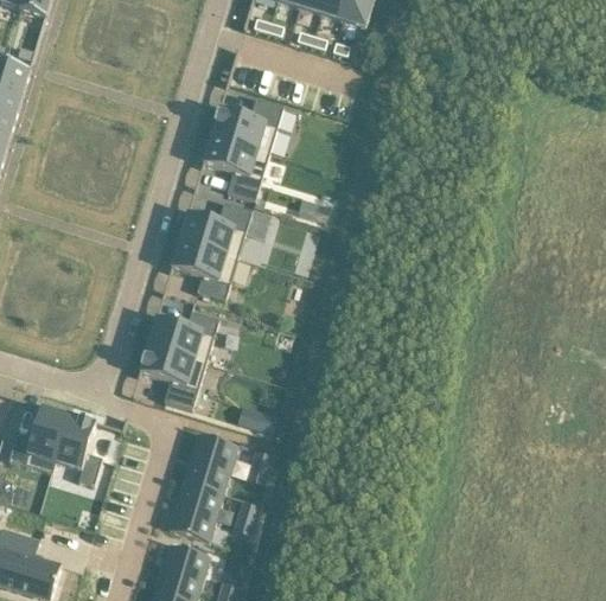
[(0,2),(19,8),(19,11),(20,11),(23,0),(0,0),(0,2)]
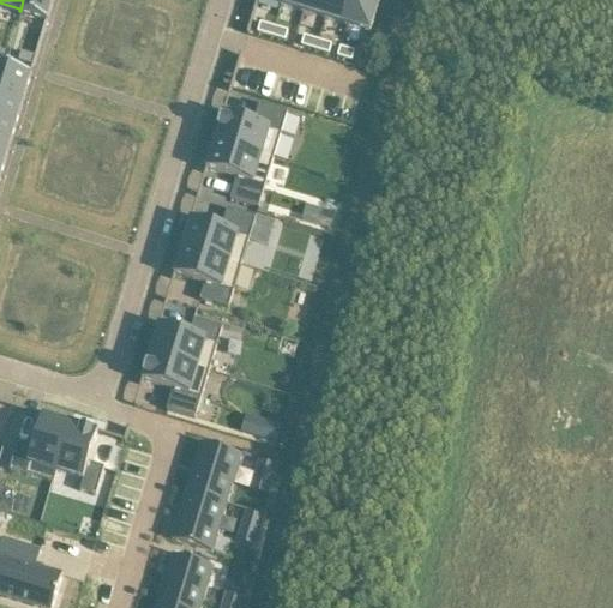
[(23,0),(20,11),(46,19),(52,0),(23,0)]
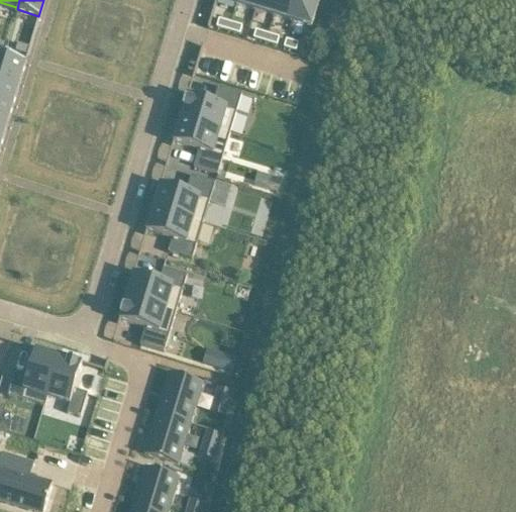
[(255,0),(253,7),(273,12),(277,0),(255,0)]
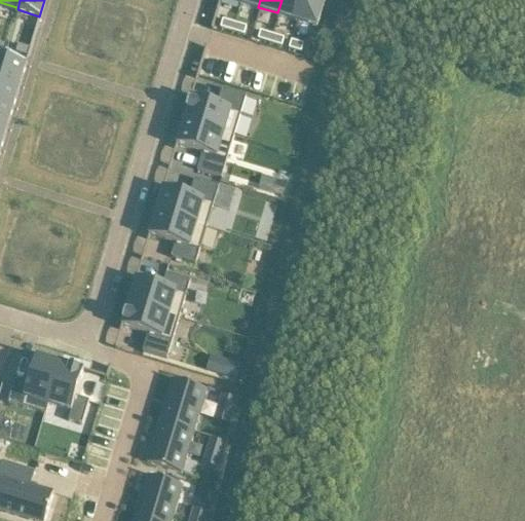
[(282,0),(277,12),(297,19),(302,0),(282,0)]
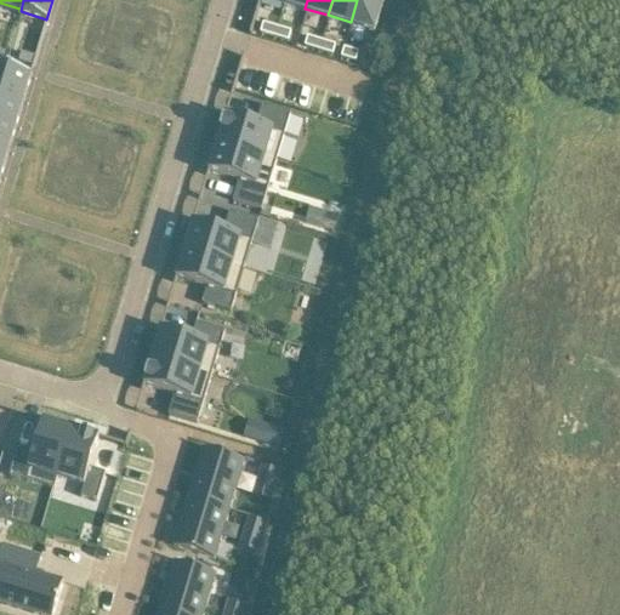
[(357,0),(351,22),(374,29),(382,0),(357,0)]
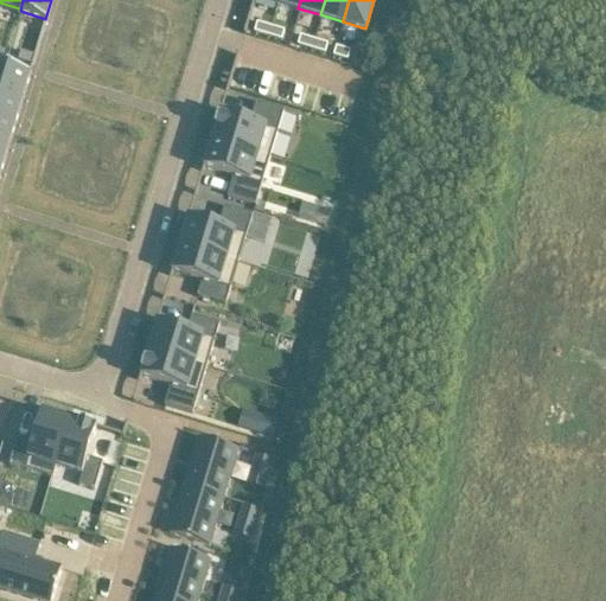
[(256,19),(254,29),(267,32),(269,23),(256,19)]
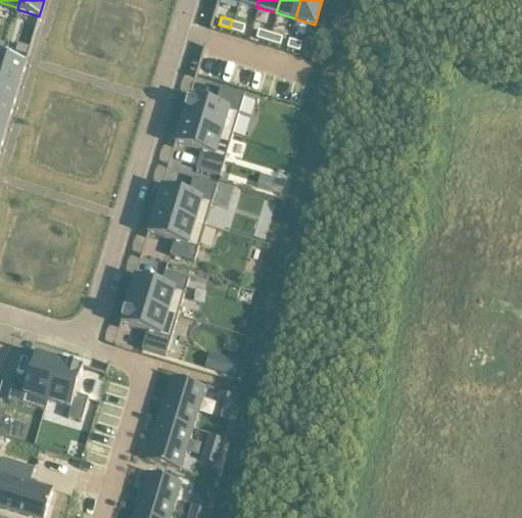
[(232,19),(230,28),(242,31),(244,24),(232,19)]
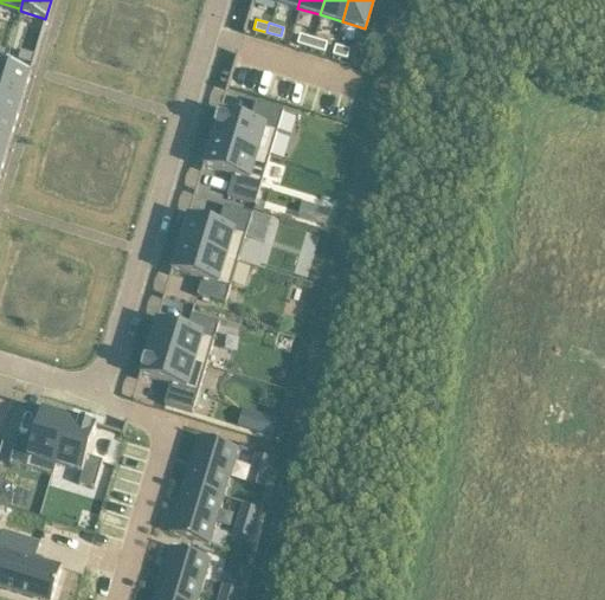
[(300,32),(296,42),(310,45),(314,36),(300,32)]
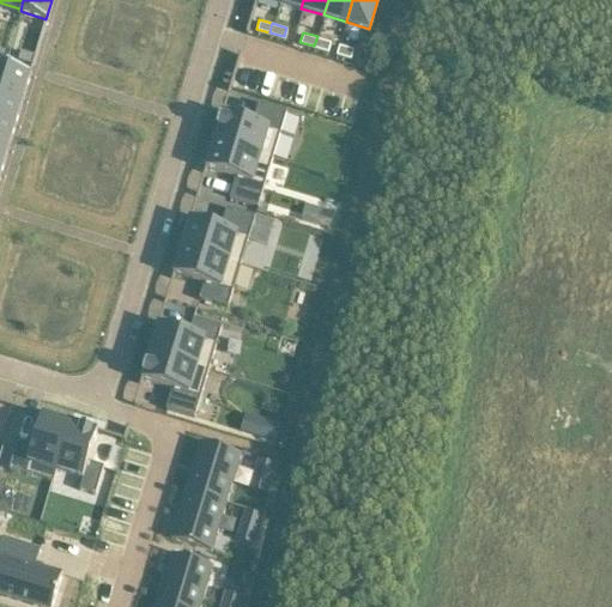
[(317,36),(314,46),(328,50),(331,41),(317,36)]
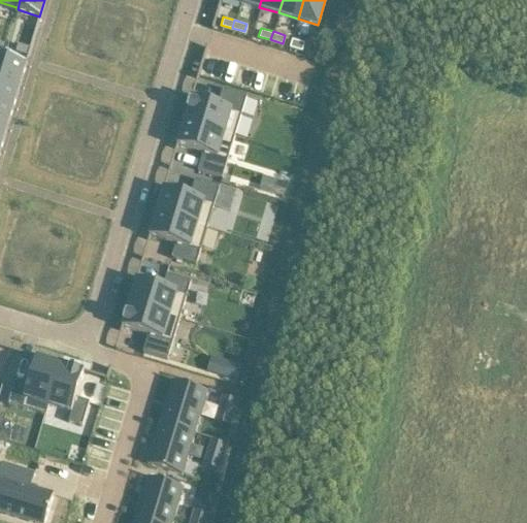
[(292,37),(289,45),(301,48),(303,40),(292,37)]
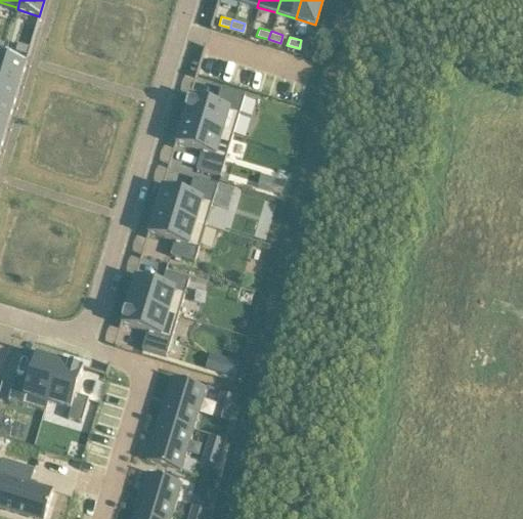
[(17,41),(15,49),(27,52),(29,44),(17,41)]
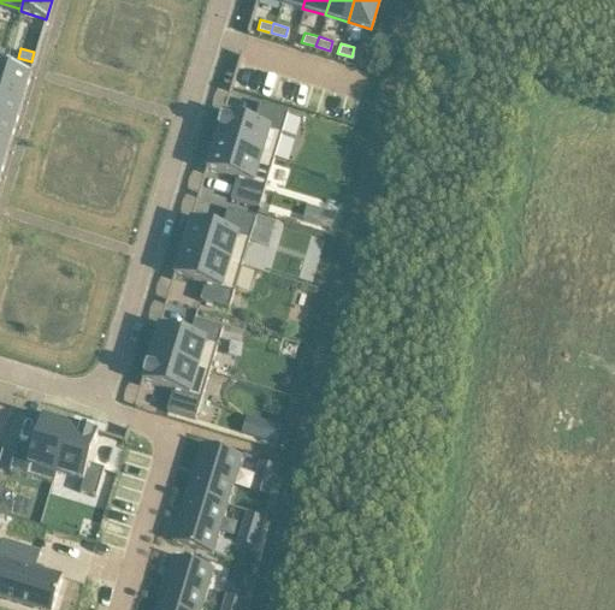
[(0,90),(22,98),(30,72),(0,61),(0,90)]
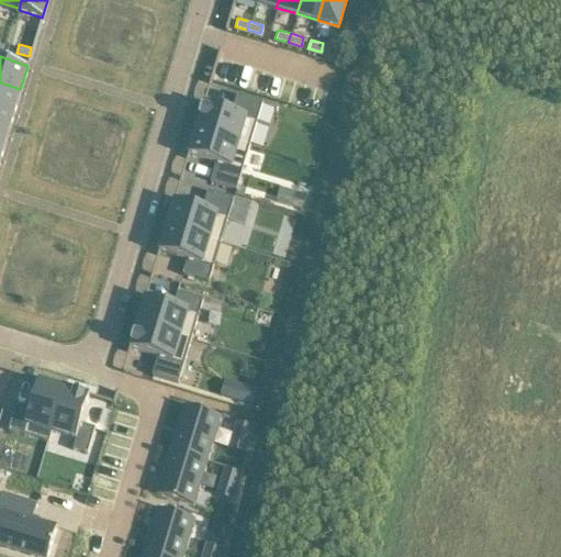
[(0,108),(13,112),(20,89),(0,82),(0,108)]
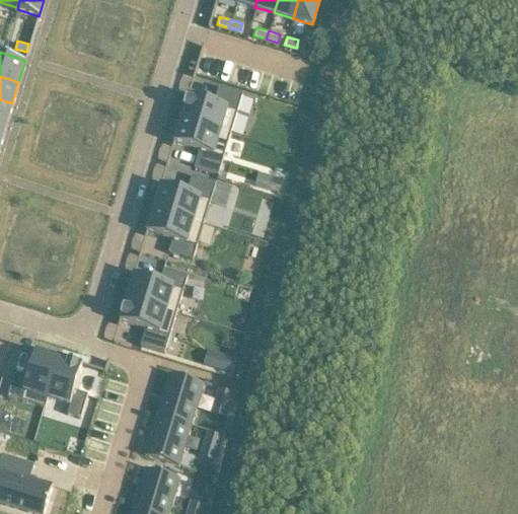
[(188,93),(180,117),(230,132),(242,91),(218,84),(214,100),(188,93)]
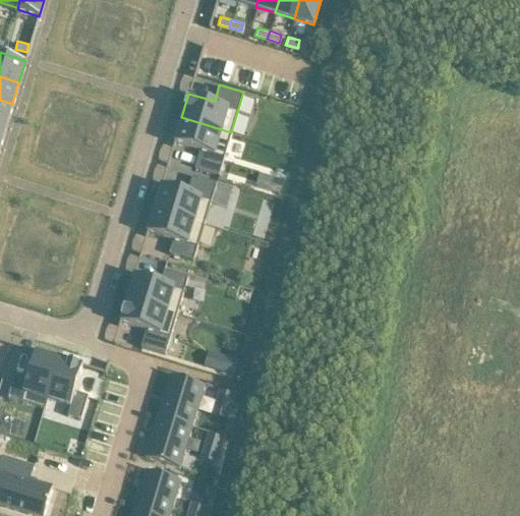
[(0,122),(6,125),(12,104),(0,100),(0,122)]
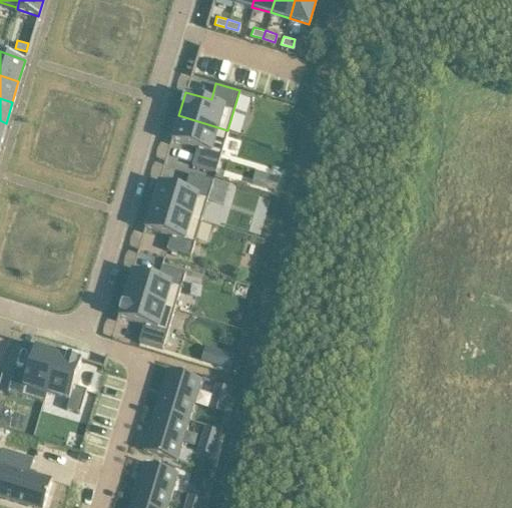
[(178,115),(171,138),(196,146),(191,162),(215,170),(227,130),(178,115)]
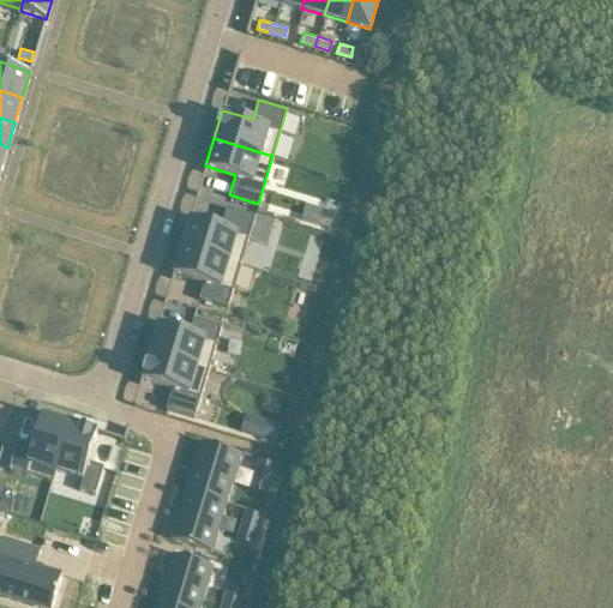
[(190,216),(181,244),(240,262),(254,214),(227,205),(221,224),(190,216)]
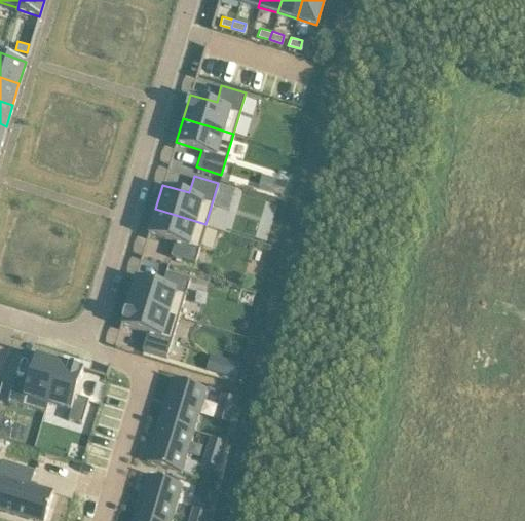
[(155,209),(148,232),(175,240),(171,254),(195,261),(205,224),(155,209)]
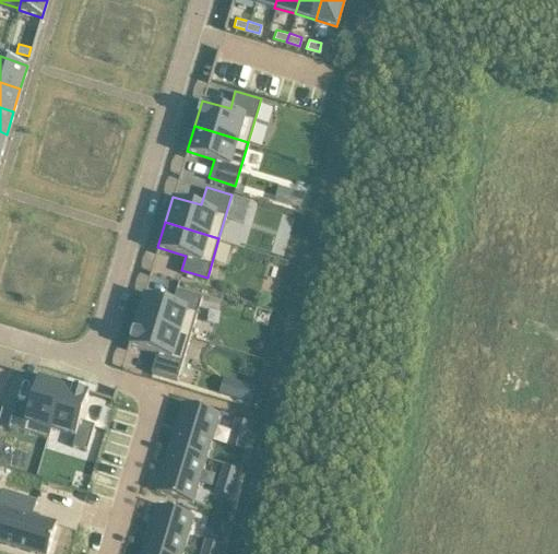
[(143,293),(135,318),(190,334),(202,295),(176,287),(171,301),(143,293)]
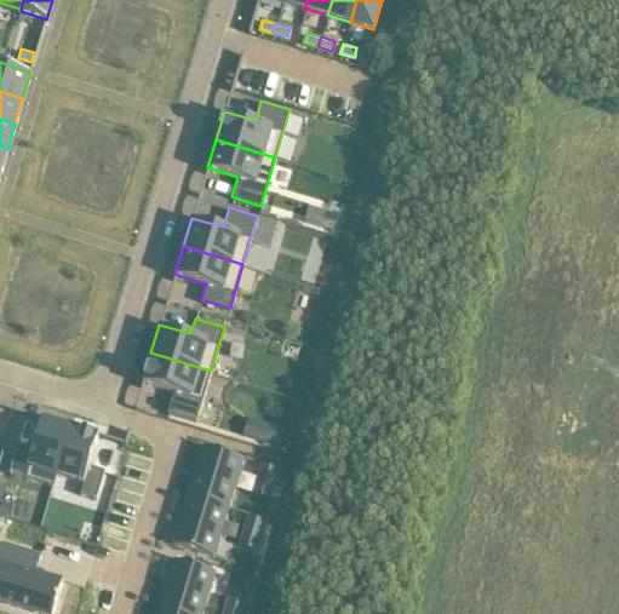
[(150,353),(143,380),(173,390),(167,411),(196,419),(211,371),(150,353)]
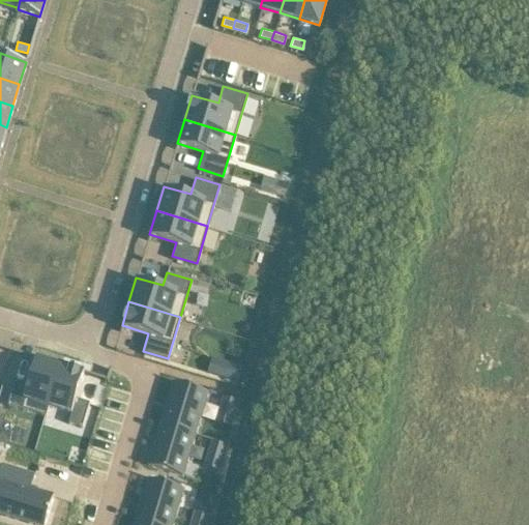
[(15,378),(7,403),(45,413),(60,362),(36,355),(28,382),(15,378)]
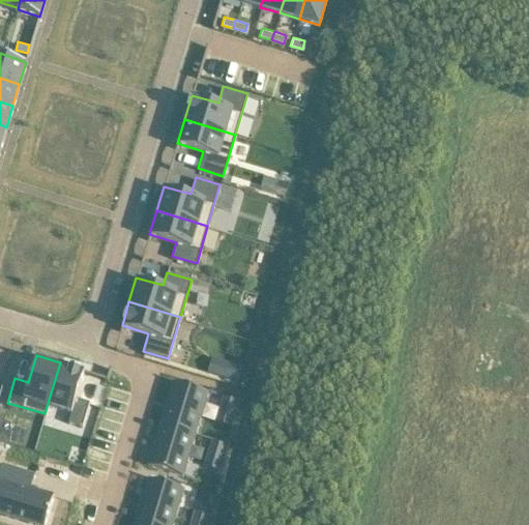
[(60,362),(45,413),(46,414),(49,404),(71,411),(68,420),(82,425),(89,400),(76,397),(84,370),(60,362)]
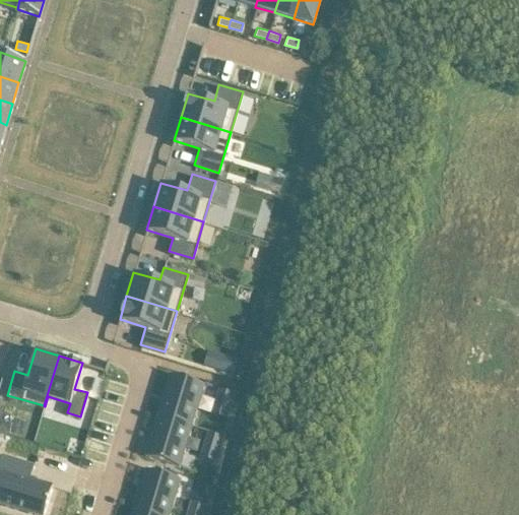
[(170,372),(157,412),(191,423),(203,382),(170,372)]
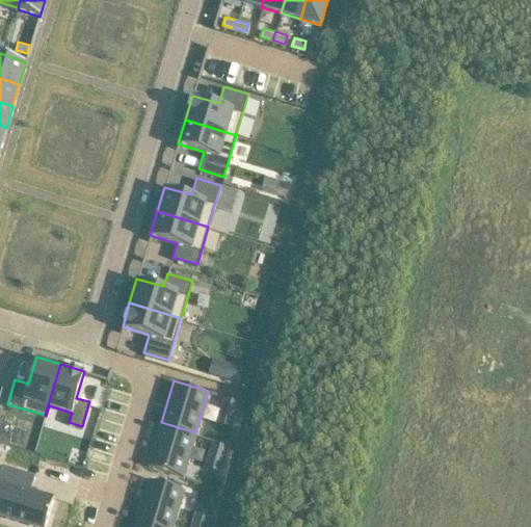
[(224,396),(219,412),(233,416),(238,400),(224,396)]
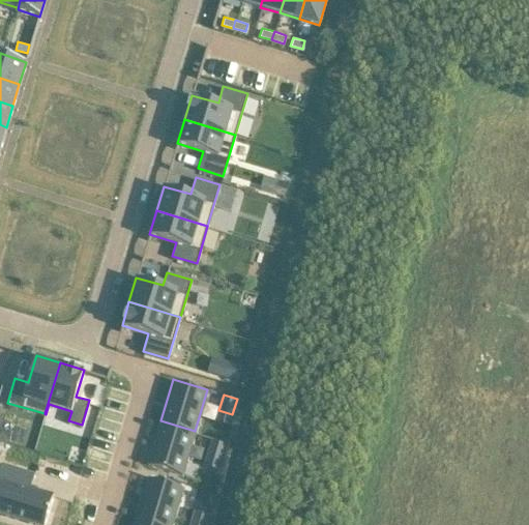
[(160,420),(148,463),(182,473),(195,431),(160,420)]
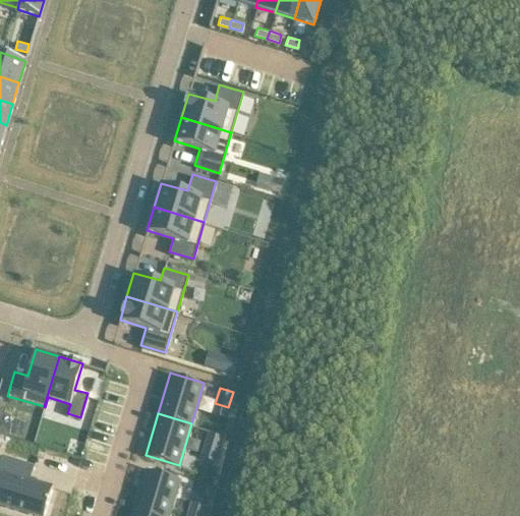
[(209,432),(200,456),(214,460),(222,436),(209,432)]
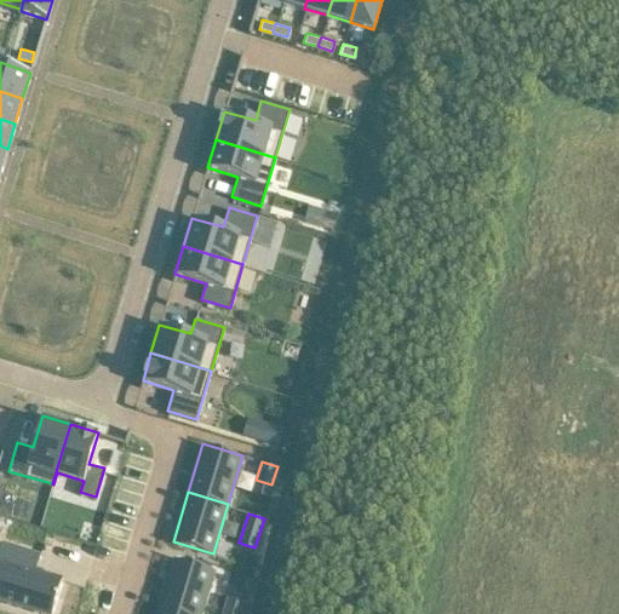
[(0,598),(50,613),(62,577),(35,568),(40,551),(1,540),(0,544),(0,598)]
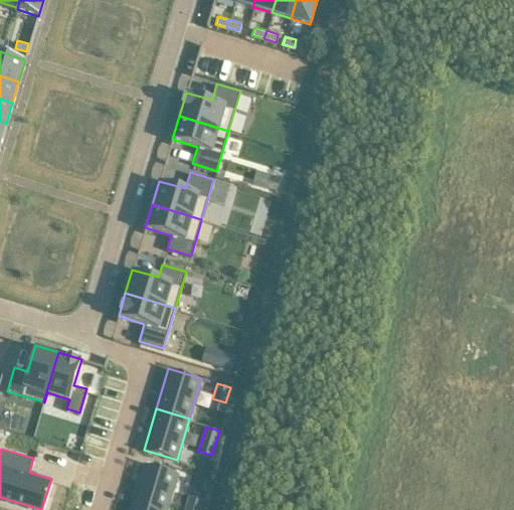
[(144,463),(132,503),(155,509),(166,509),(178,473),(144,463)]
